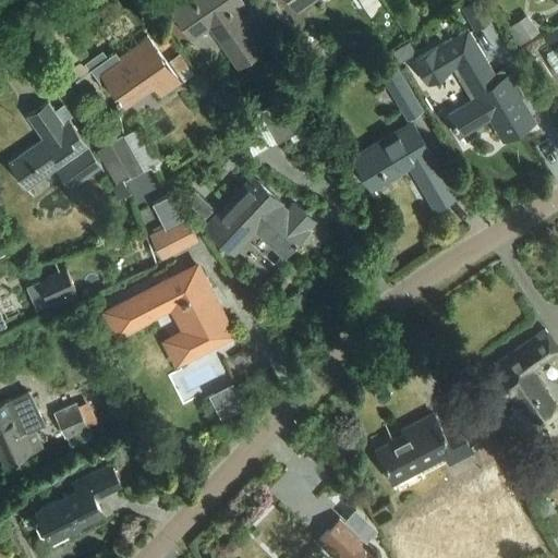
[(237,9),(244,2),(242,0),(189,0),(174,10),(195,38),(211,26),(239,65),(264,48),(237,9)]
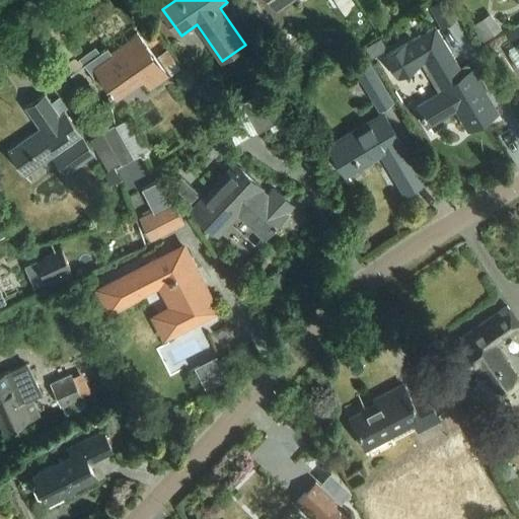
[(272,0),(278,9),(291,0),(272,0)]
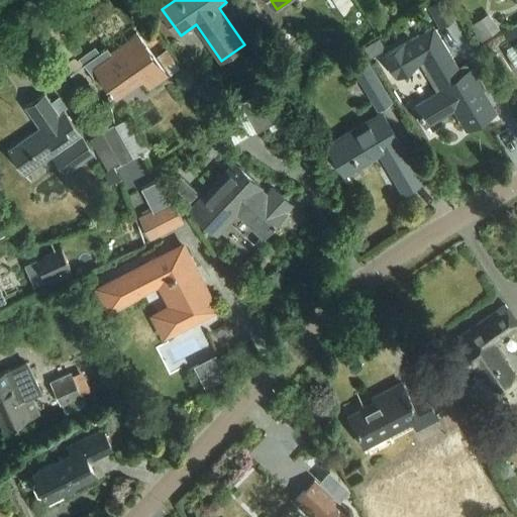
[(436,0),(427,5),(440,27),(457,17),(447,0),(436,0)]
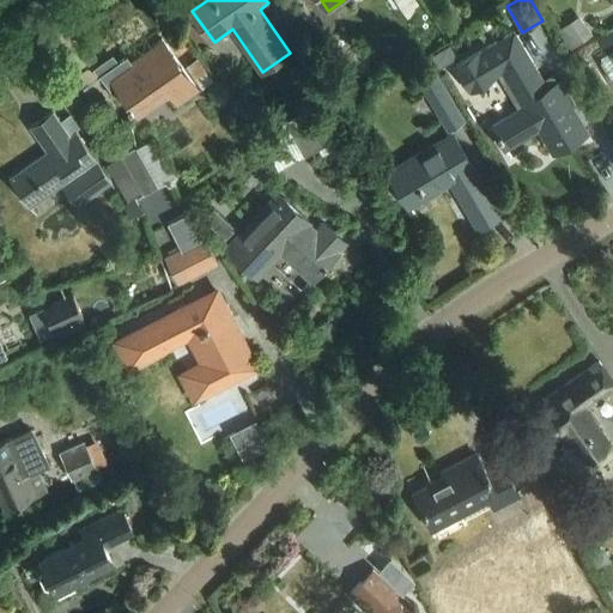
[(580,16),(559,30),(572,48),(593,34),(580,16)]
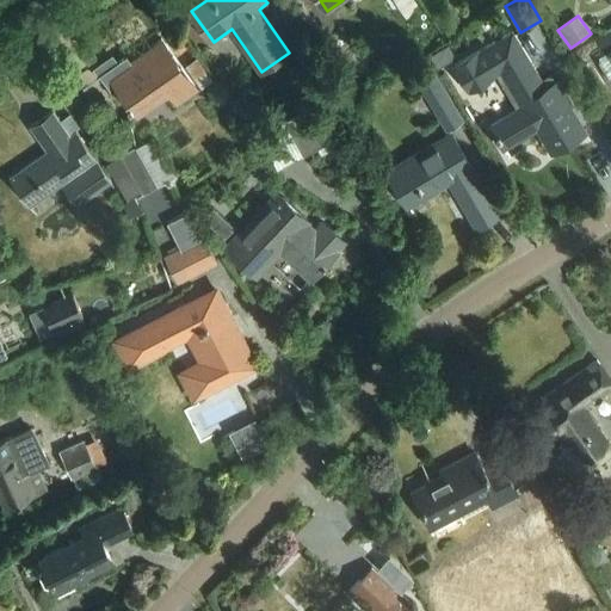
[(572,107),(573,106),(555,75),(543,82),(512,31),(456,65),(471,90),(500,72),(522,109),(493,127),(506,147),(538,127),(553,150),(586,131),(572,107)]
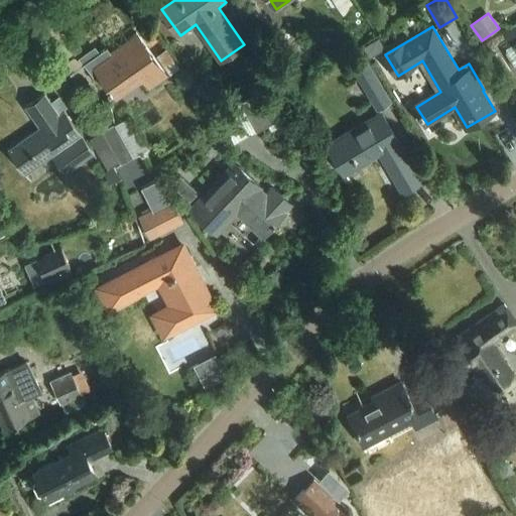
[(97,48),(84,58),(96,76),(100,74),(118,99),(145,80),(151,88),(168,76),(138,34),(112,52),(109,47),(100,53),(97,48)]
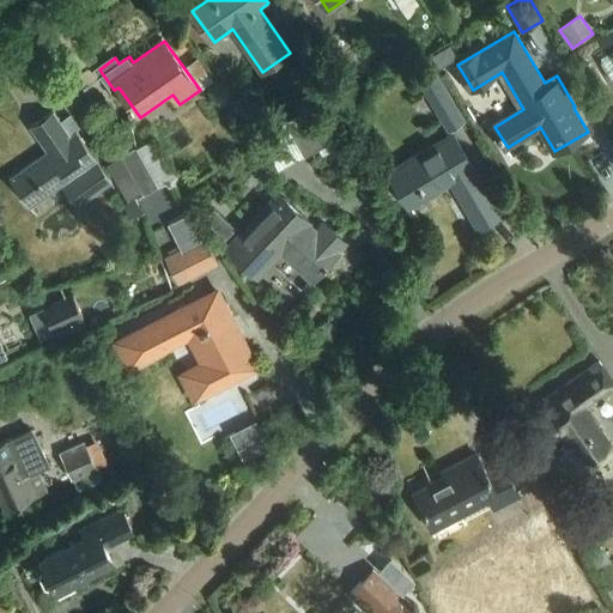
[(414,76),(448,132),(467,121),(434,65),(414,76)]
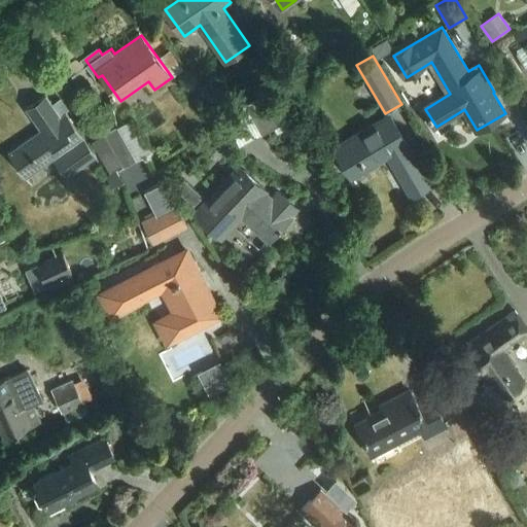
[(269,93),(246,104),(260,132),(261,133),(283,123),(269,93)]
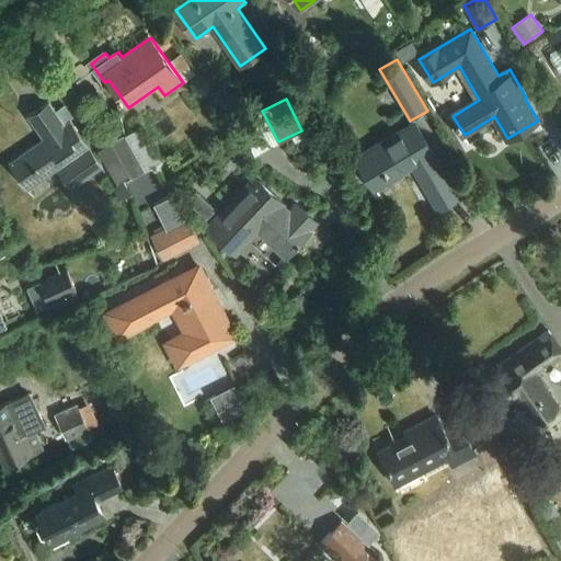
[(72,189),(104,167),(71,121),(67,124),(50,101),(29,116),(45,138),(10,163),(29,190),(58,169),(72,189)]
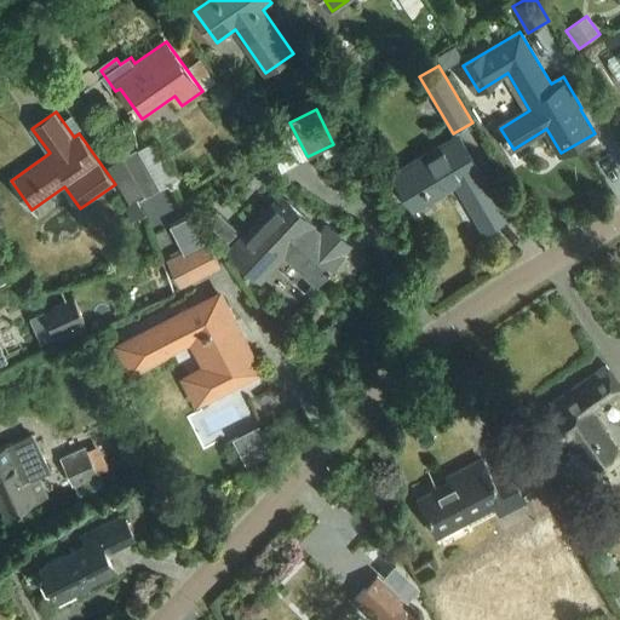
[(480,170),(459,135),(394,173),(424,225),(425,224),(415,208),(458,183),(487,231),(509,218),(480,170)]
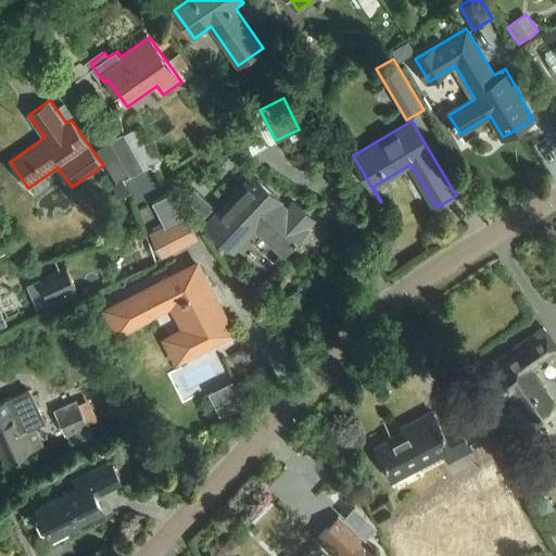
[(124,133),(111,140),(128,171),(141,163),(124,133)]
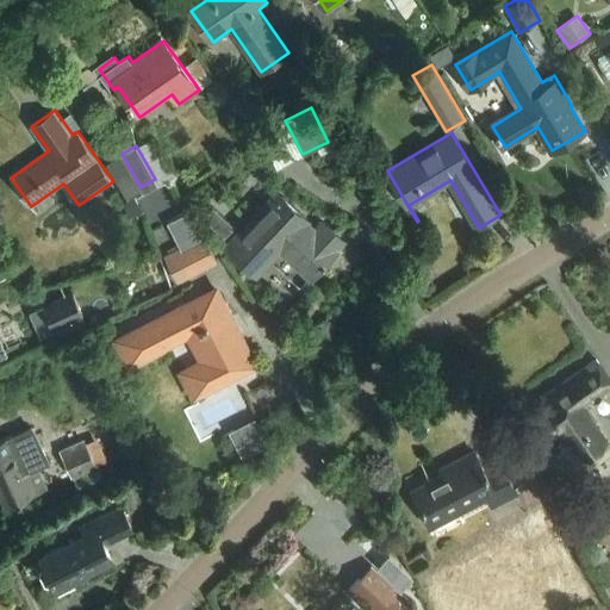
[(143,191),(141,187),(122,154),(107,162),(128,198),(123,201),(130,215),(142,207),(135,195),(143,191)]
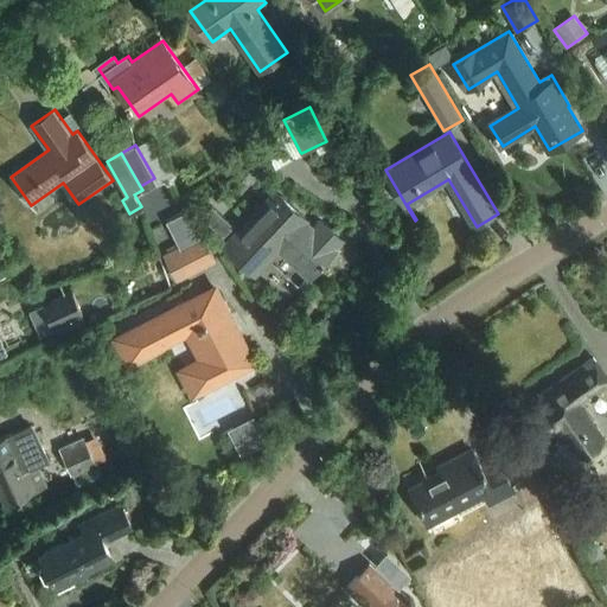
[(274,190),(223,246),(253,273),(257,273),(264,266),(262,261),(276,246),(312,279),(338,250),(337,249),(344,241),(321,221),(314,228),(274,190)]
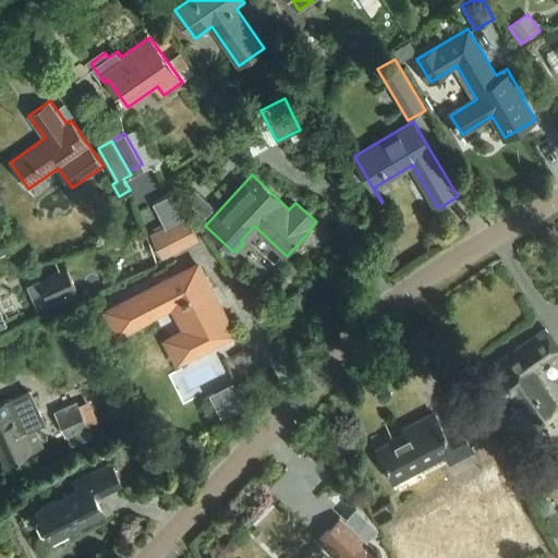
[(215,207),(194,191),(186,201),(206,217),(215,207)]
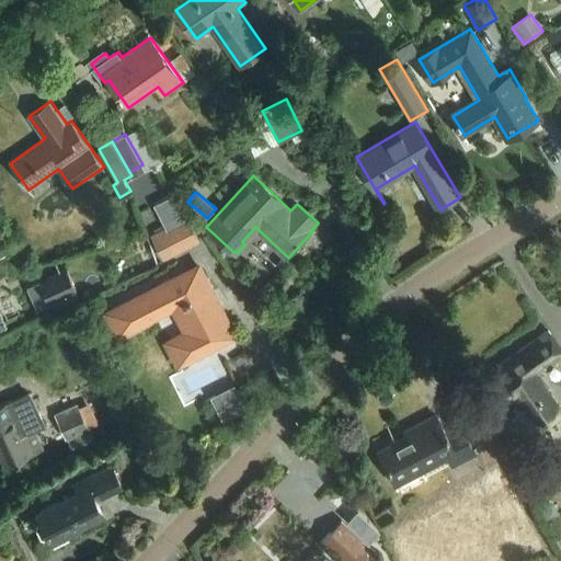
[(164,260),(201,241),(187,216),(151,235),(164,260)]
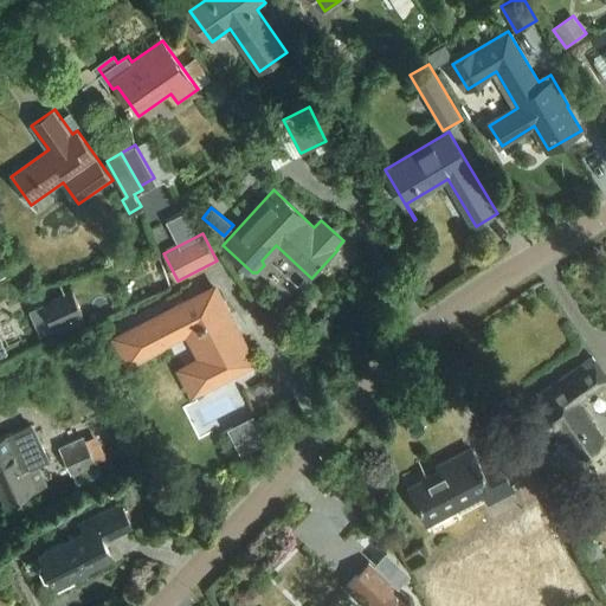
[(191,395),(216,384),(255,363),(217,288),(117,339),(129,362),(188,331),(202,358),(178,371),(191,395)]
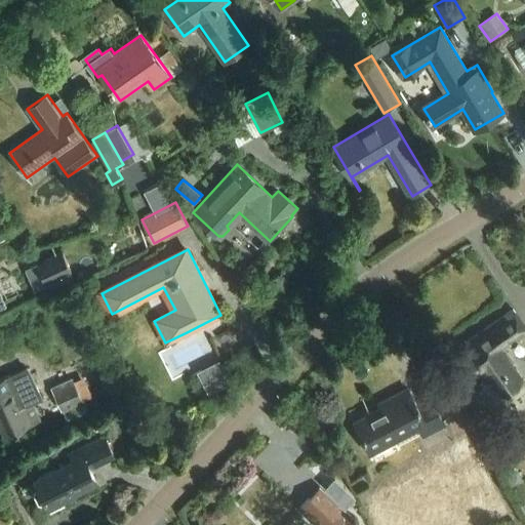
[(64,252),(37,264),(45,283),(72,272),(64,252)]
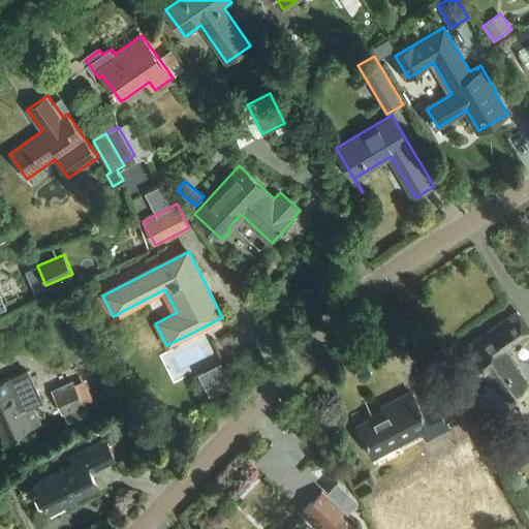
[(521,339),(523,343),(528,338),(528,330),(518,314),(471,346),(474,349),(473,350),(481,362),(468,371),(477,384),(491,375),(505,396),(525,382),(503,351),(521,339)]
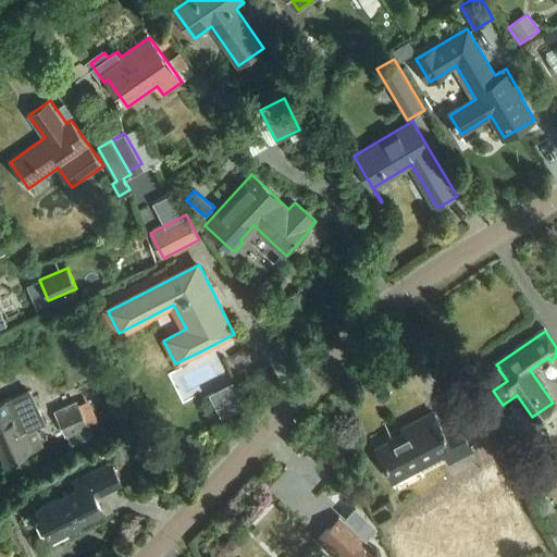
[(237,381),(214,391),(223,411),(247,400),(237,381)]
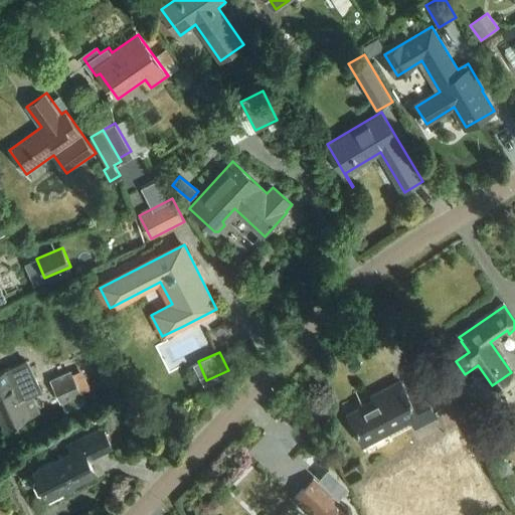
[(71,372),(51,381),(68,418),(90,409),(82,393),(95,387),(81,359),(67,365),(71,372)]
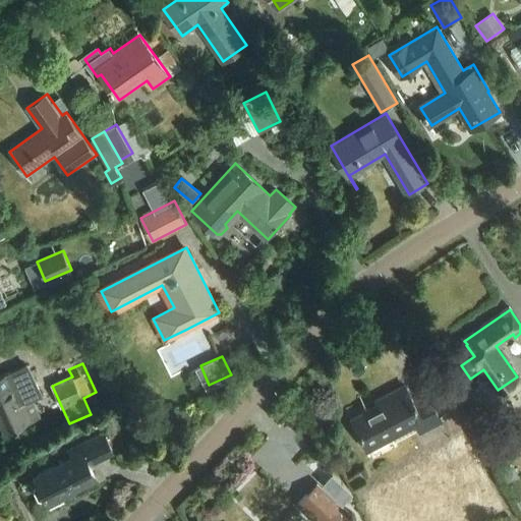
[(0,418),(6,432),(41,417),(33,398),(42,394),(27,365),(0,377),(0,418)]
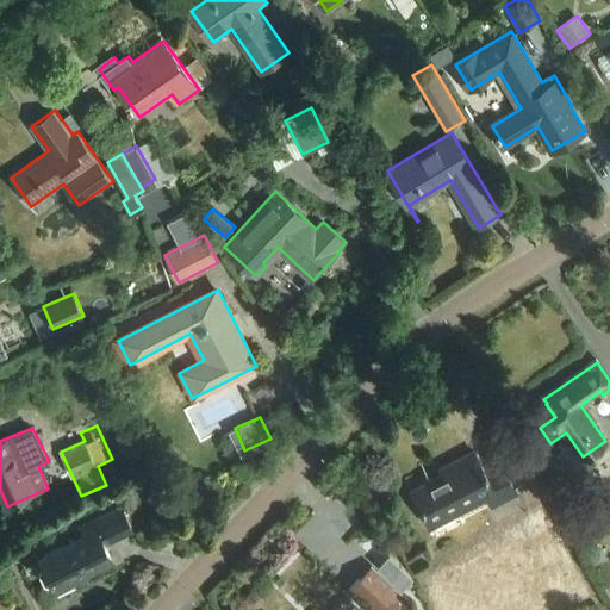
[(477,453),(442,471),(444,474),(414,491),(431,526),(487,497),(493,506),(518,493),(505,470),(490,478),(477,453)]
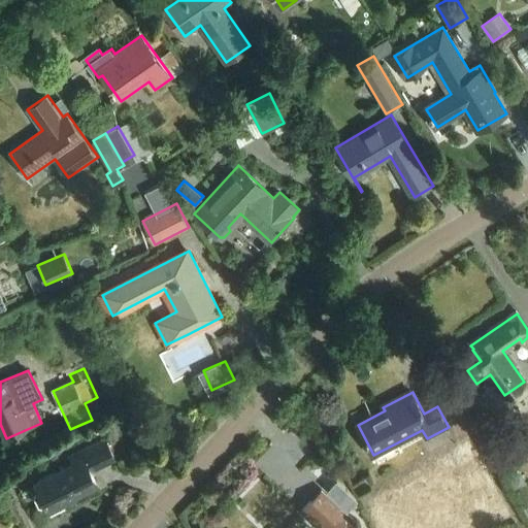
[(66,505),(65,503),(99,487),(92,471),(116,459),(106,439),(71,457),(74,464),(36,483),(51,513),(66,505)]
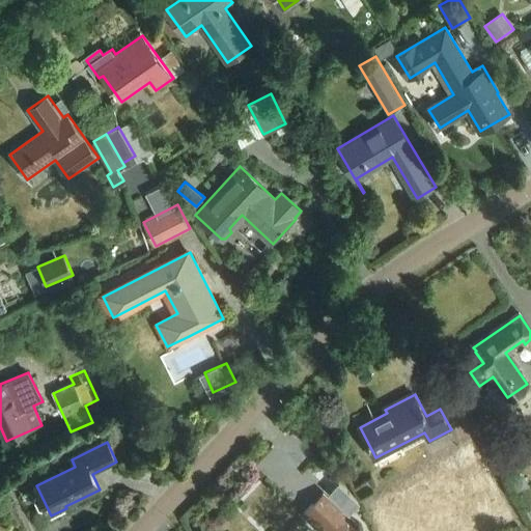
[(367,530),(326,493),(304,515),(320,530),(367,530)]
